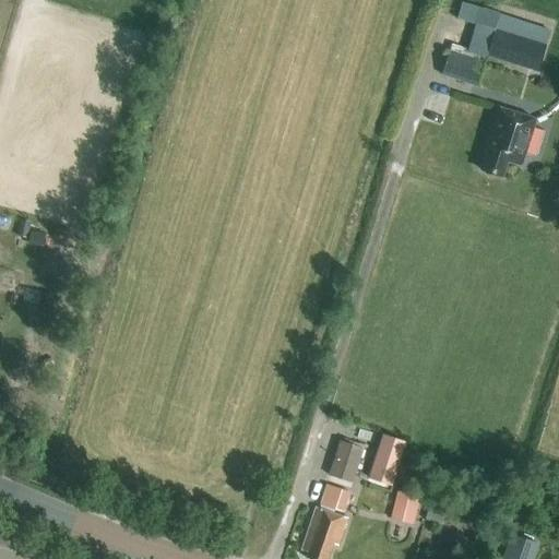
[(486,55),(537,71),(545,46),(494,30),(486,55)]
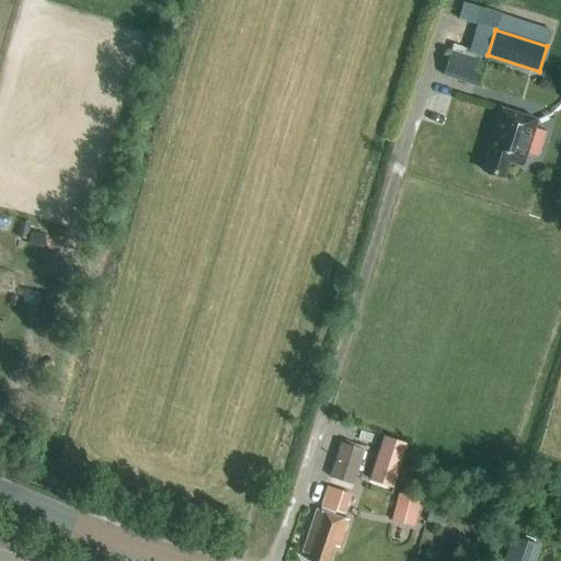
[(478,86),(485,61),(450,50),(443,75),(478,86)]
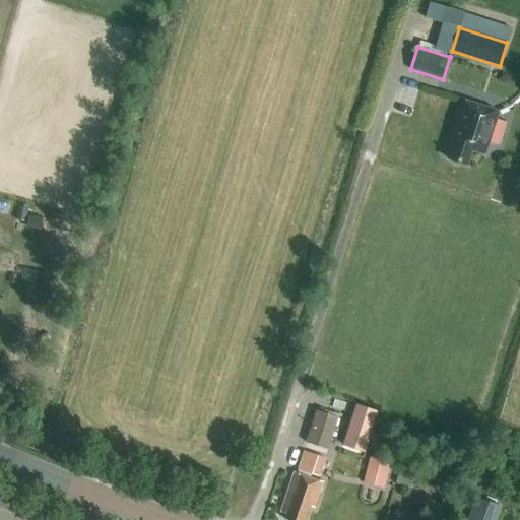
[(451,143),(449,150),(447,157),(466,164),(470,150),(483,154),(498,111),(462,100),(449,143),(451,143)]
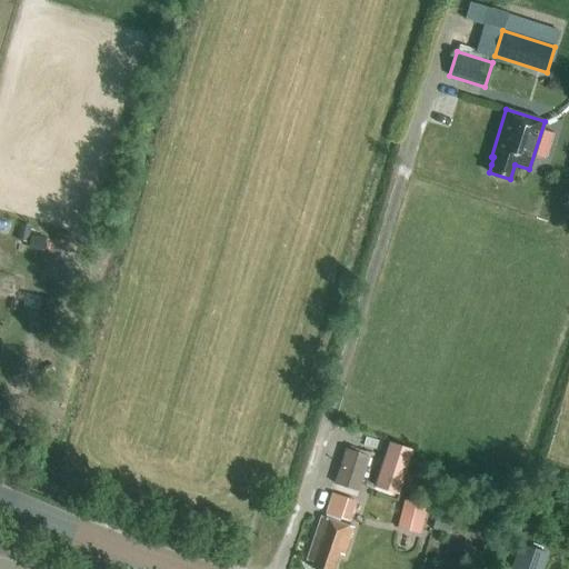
[(43,251),(46,238),(31,235),(28,249),(43,251)]
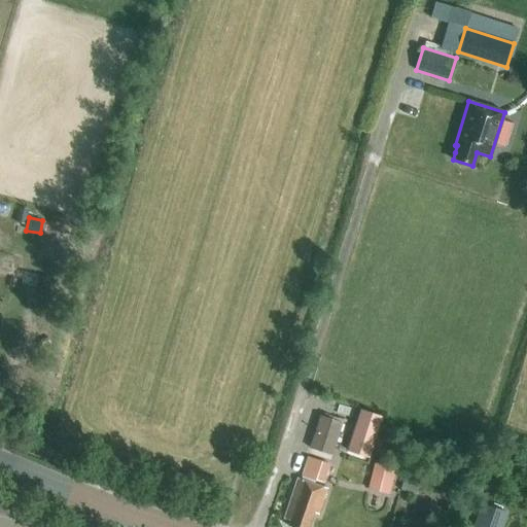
[(380,415),(358,408),(345,449),(367,455),(369,452),(382,456),(387,440),(374,435),(380,415)]
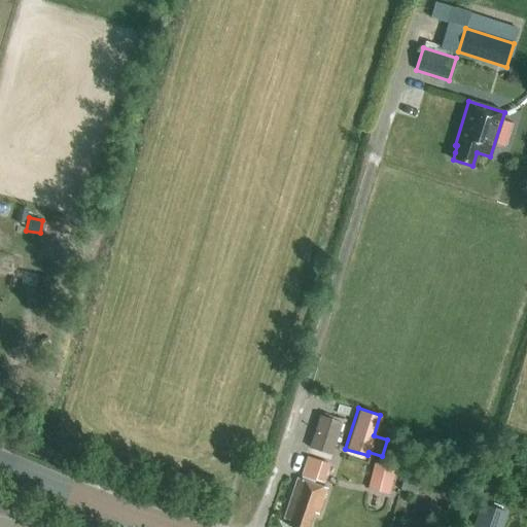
[(331,455),(342,422),(319,415),(309,448),(331,455)]
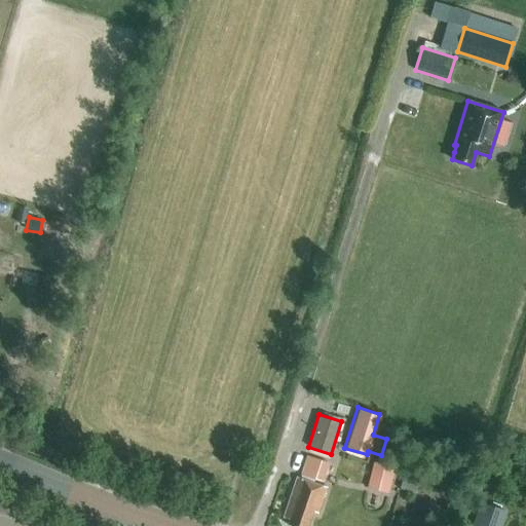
[(305,455),(300,474),(323,481),(328,462),(305,455)]
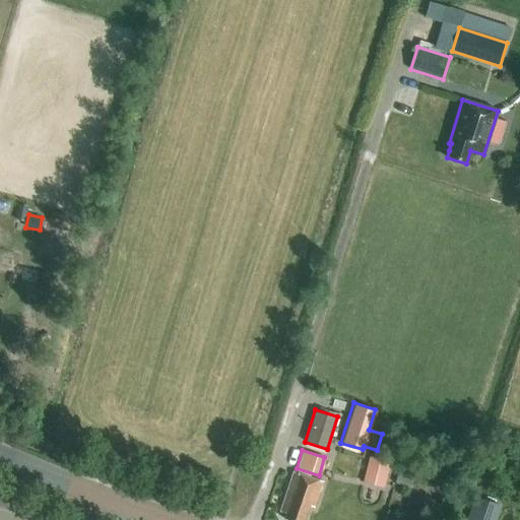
[(390,462),(368,457),(363,481),(384,486),(390,462)]
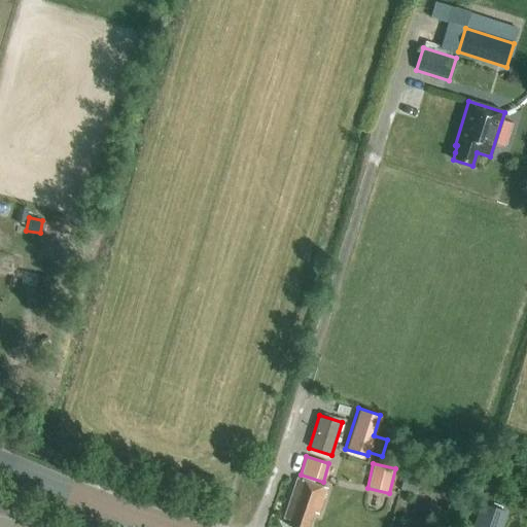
[(418,482),(405,478),(401,488),(415,492),(418,482)]
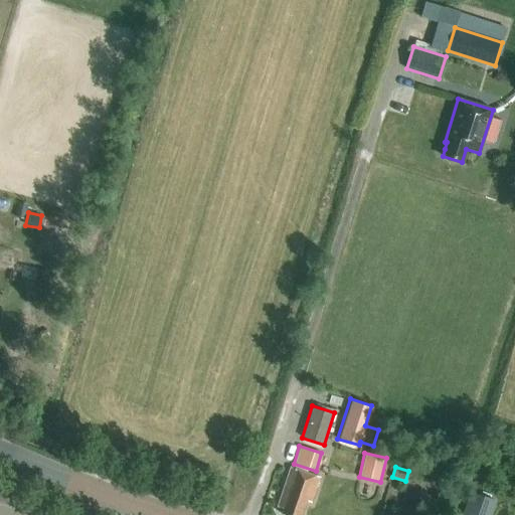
[(311,503),(319,478),(291,468),(278,507),(283,509),(282,514),(284,514),(300,514),(305,501),(311,503)]
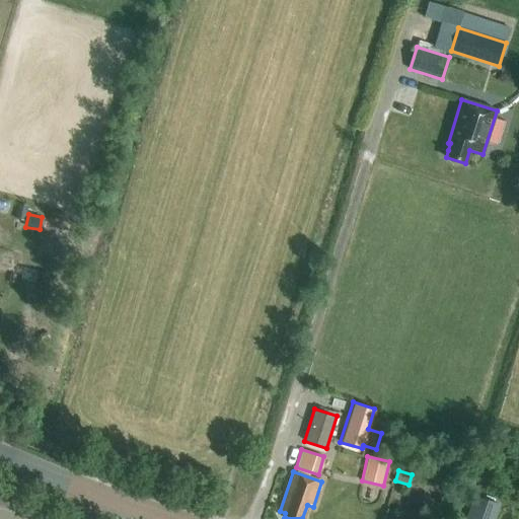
[(478,491),(467,518),(493,518),(501,499),(478,491)]
